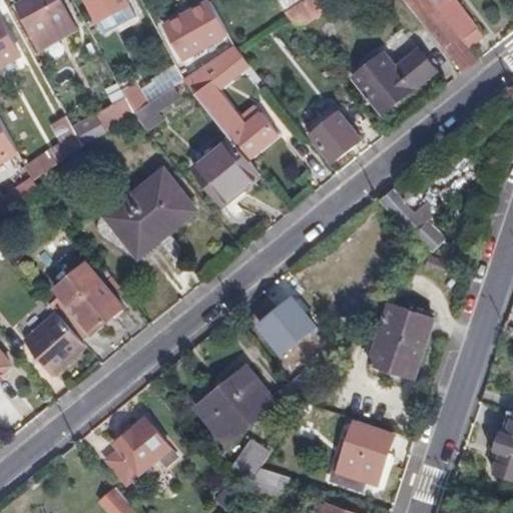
[(78,27),(63,0),(29,0),(13,9),(35,50),(78,27)]
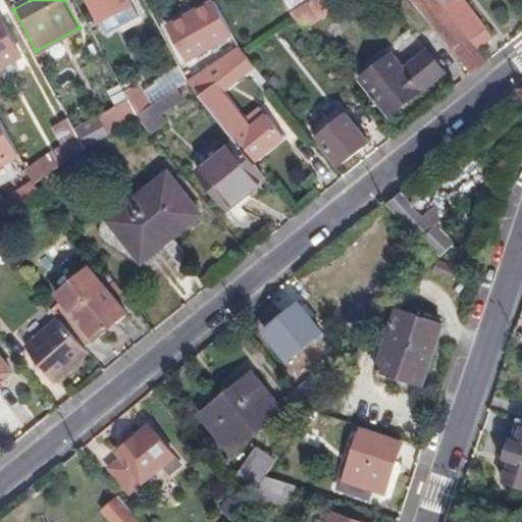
[(141,17),(132,0),(91,0),(109,34),(141,17)]
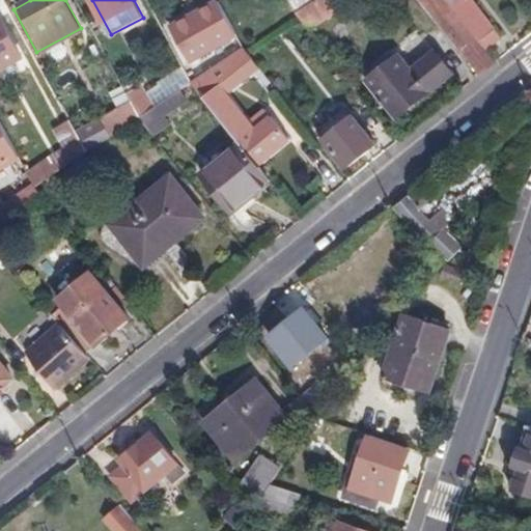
[(289,0),(297,12),(314,0),(289,0)]
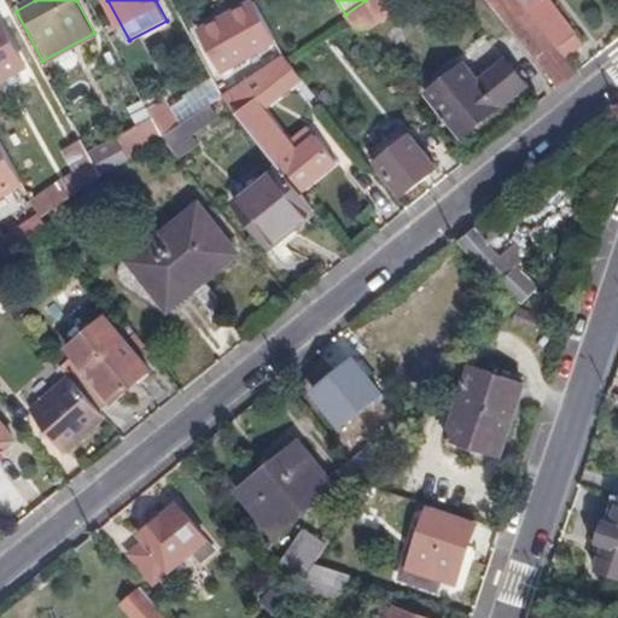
[(491,0),(516,29),(534,15),(531,12),(520,0),(491,0)]
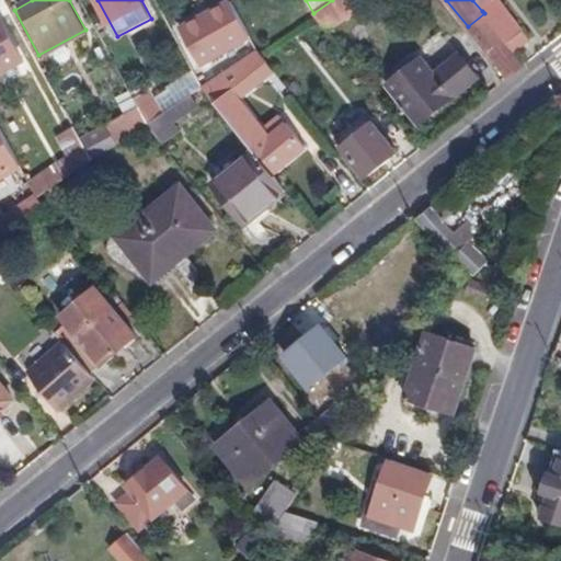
[(511,45),(517,54),(534,41),(500,0),(494,0),(493,1),(492,0),(472,0),(482,11),(484,13),(511,45)]
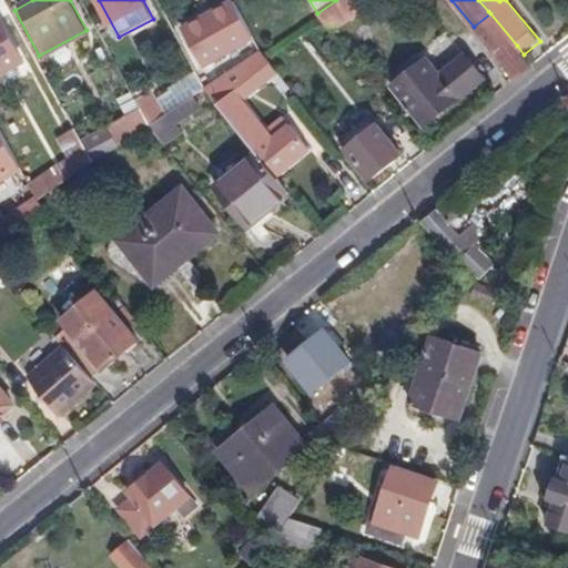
[(184,30),(203,64),(205,63),(253,37),(234,2),(184,30)]
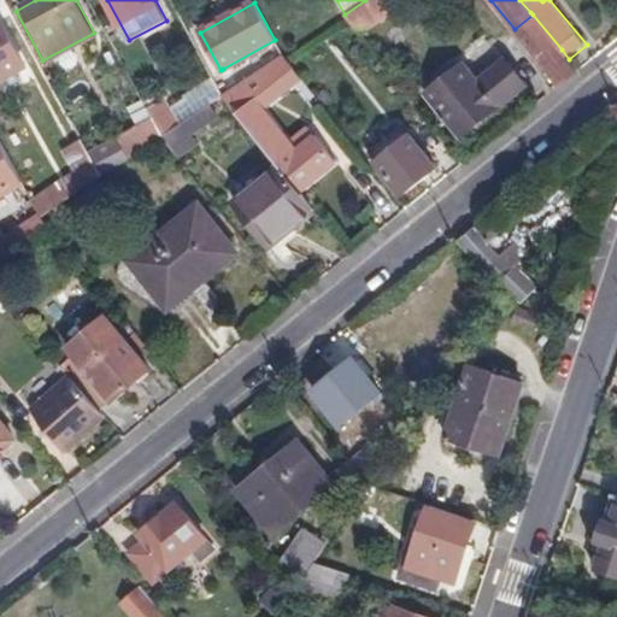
[(562,87),(580,72),(569,59),(562,50),(533,15),(515,29),(562,87)]
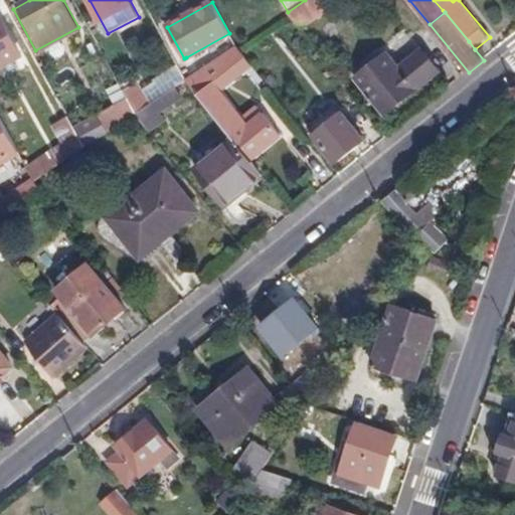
[(0,16),(0,67),(23,55),(2,16),(0,16)]
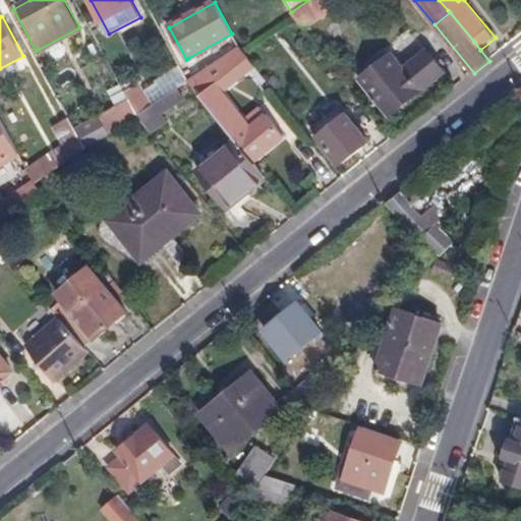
[(197,75),(188,81),(196,92),(233,136),(238,143),(254,164),(287,138),(269,116),(252,129),(224,95),(245,77),(243,74),(253,66),(242,51),(240,47),(239,47),(197,75)]
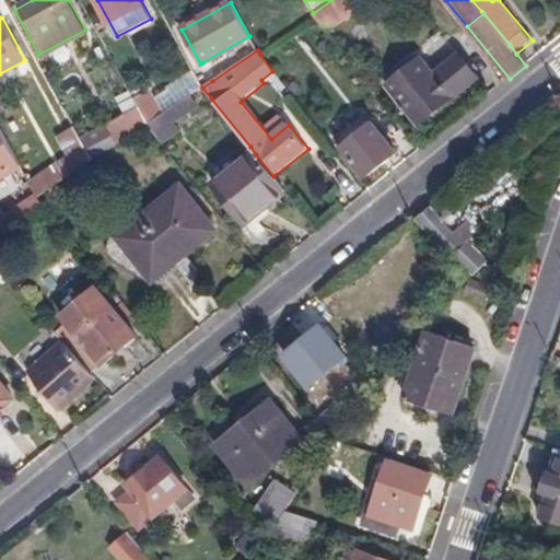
[(416,77),(401,89),(411,100),(404,104),(421,125),(480,77),(463,57),(439,76),(423,60),(411,71),(416,77)]
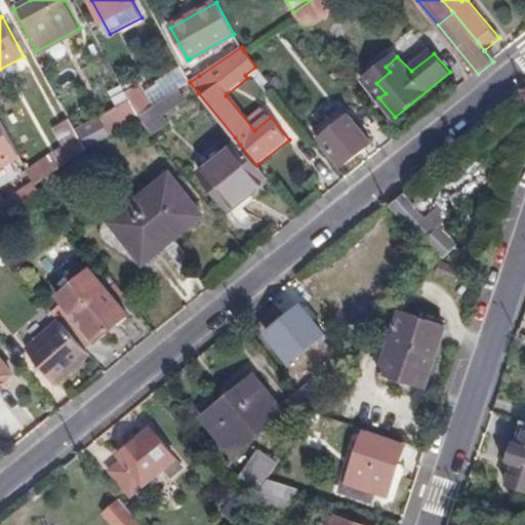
[(188,59),(179,64),(180,66),(189,80),(190,82),(199,76),(190,58),(188,59)]
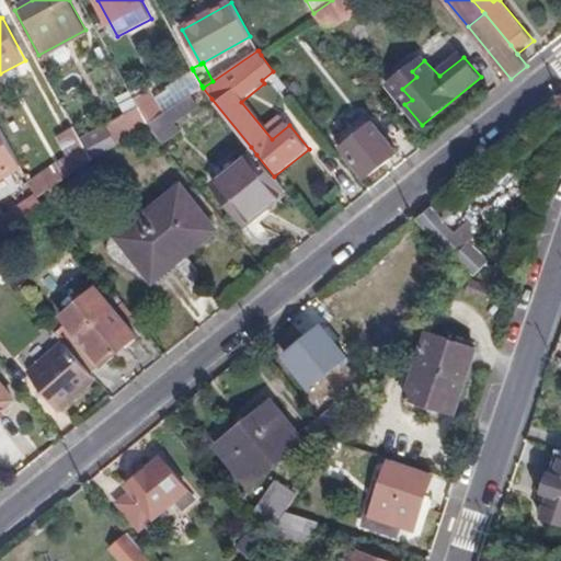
[(165,113),(203,88),(202,86),(193,70),(168,88),(170,90),(157,98),(165,113)]
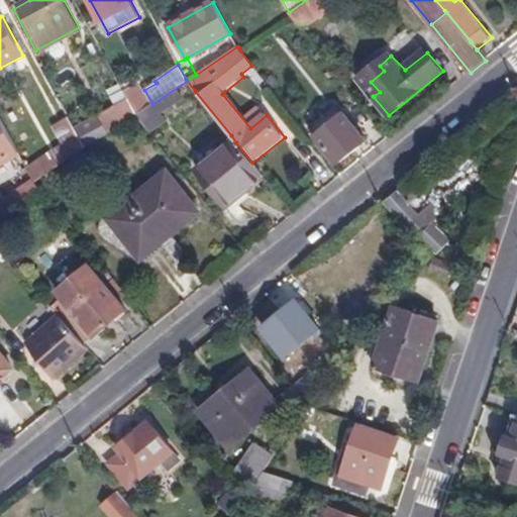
[(195,91),(187,81),(152,104),(138,114),(141,119),(153,134),(171,122),(165,114),(195,91)]
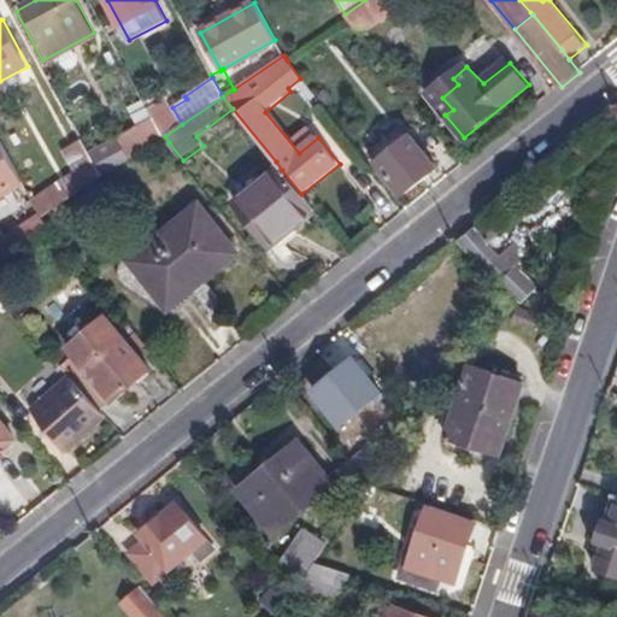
[(148,109),(152,116),(158,125),(165,136),(182,124),(172,107),(166,99),(148,109)]
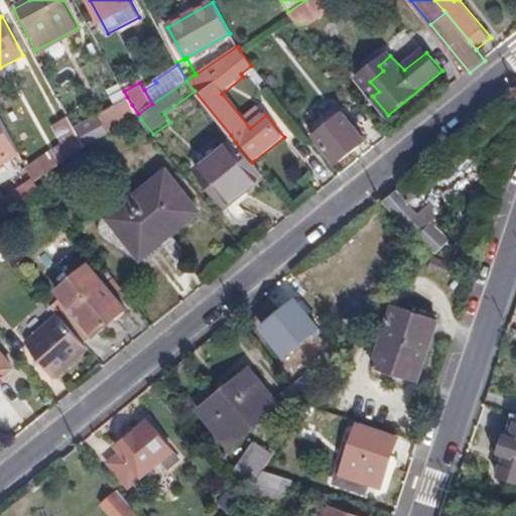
[(84,139),(88,147),(138,114),(132,105),(127,97),(77,127),(84,139)]
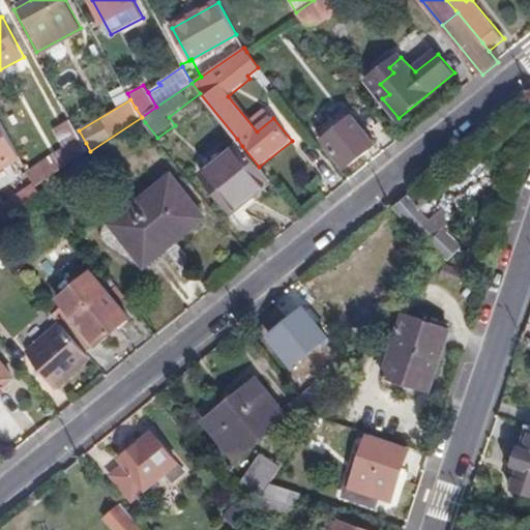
[(8,114),(19,134),(32,125),(23,107),(8,114)]
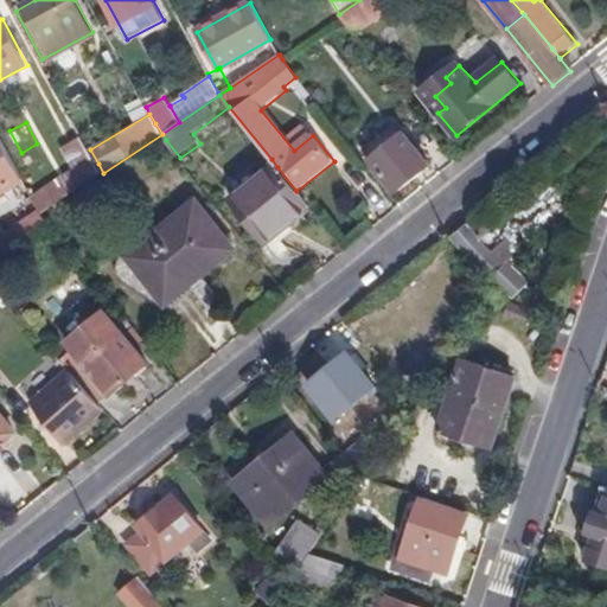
[(24,180),(0,135),(0,193),(14,186),(24,180)]
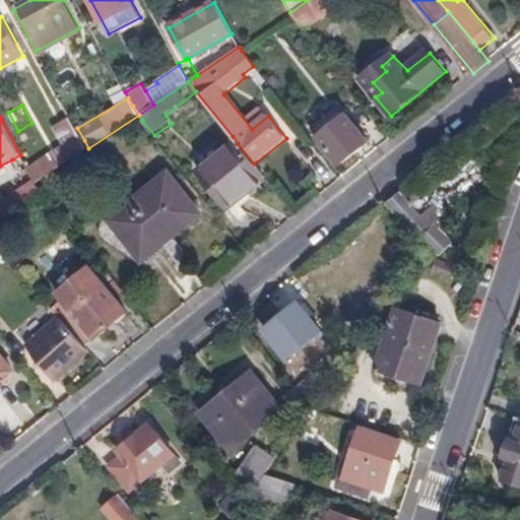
[(348,116),(331,129),(319,139),(341,167),(370,142),(348,116)]
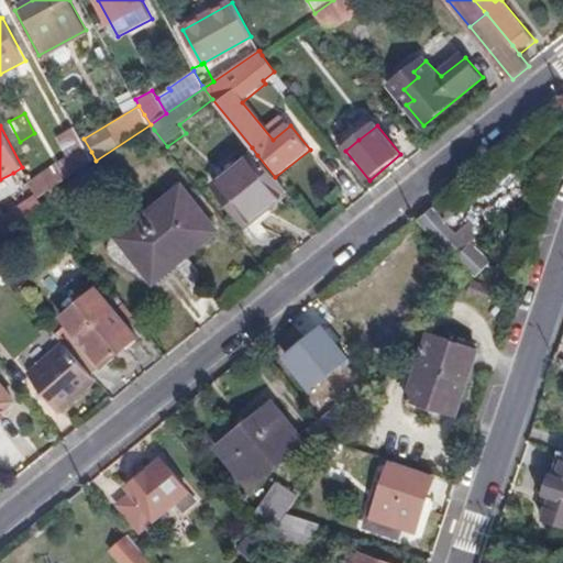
[(35,192),(40,198),(96,161),(91,152),(84,139),(78,128),(59,140),(69,155),(30,181),(35,192)]
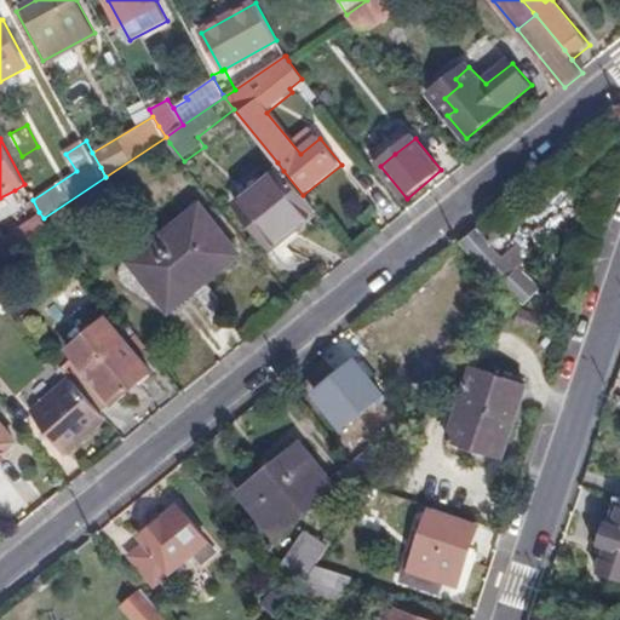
[(380,166),(395,154),(386,144),(372,155),(380,166)]
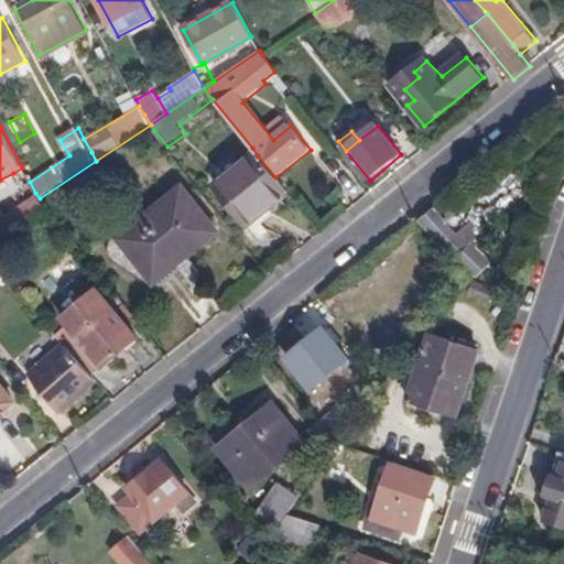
[(282,198),(288,193),(275,177),(258,155),(217,190),(247,227),(282,198)]
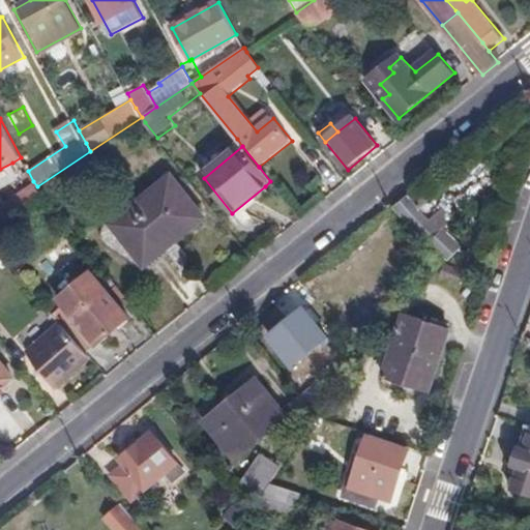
[(116,225),(147,266),(206,218),(174,178),(116,225)]
